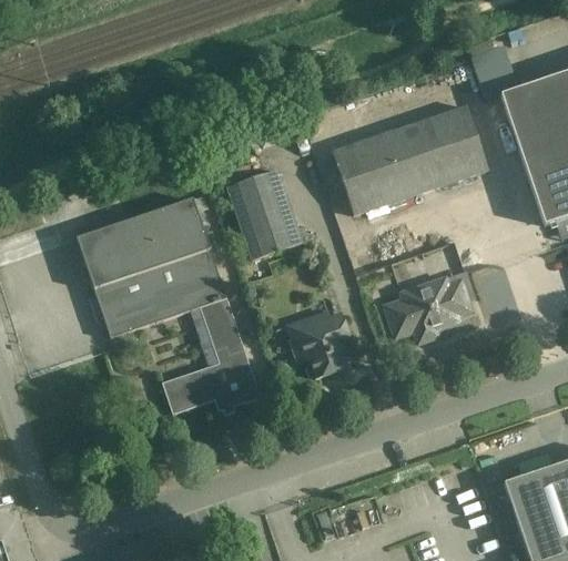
[(567,69),(500,93),(545,223),(567,214),(567,69)]
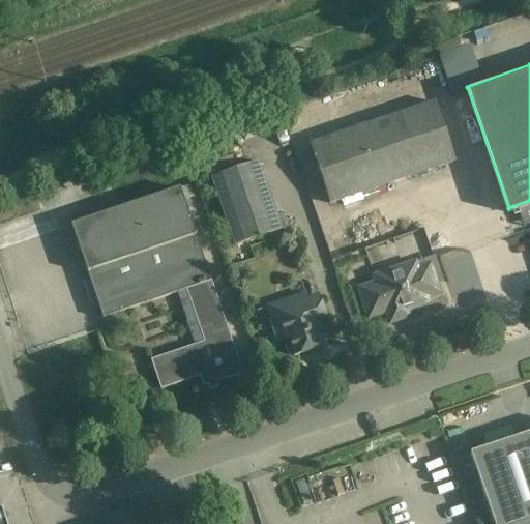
[(454,155),(435,97),(308,140),(329,198),(454,155)]
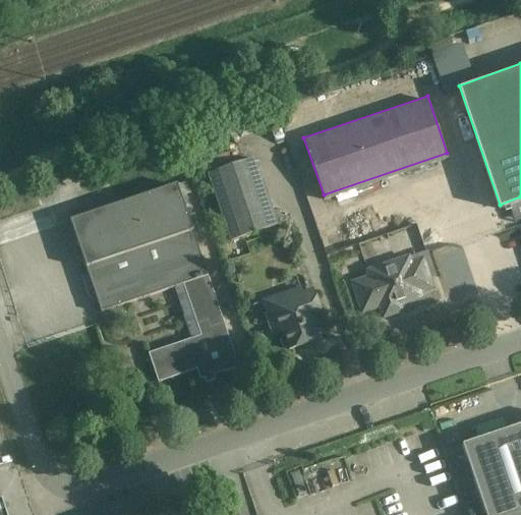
[(277,221),(253,154),(208,170),(231,237),(277,221)]
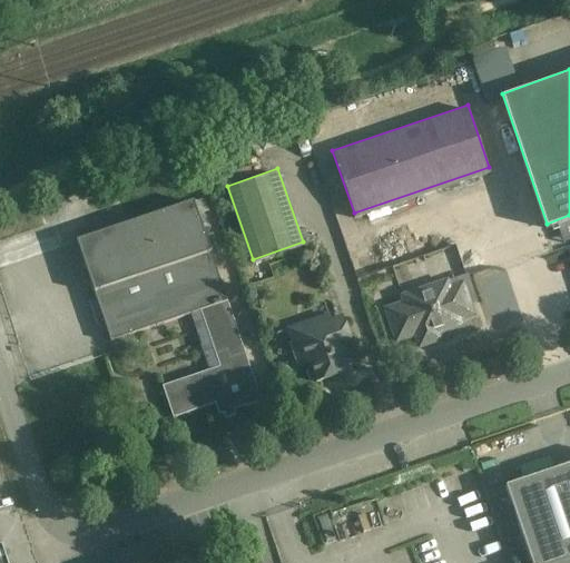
[(193,197),(77,236),(110,336),(200,306),(227,297),(193,197)]
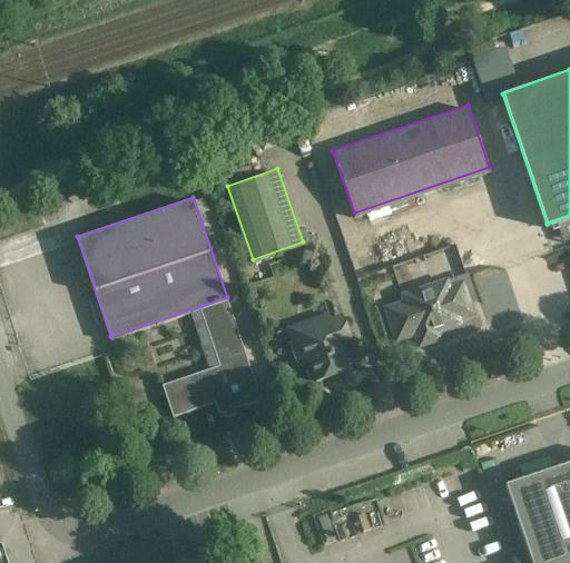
[(448,283),(445,277),(401,292),(403,298),(385,305),(395,336),(414,329),(418,342),(439,335),(436,328),(460,319),(458,315),(471,310),(460,278),(448,283)]
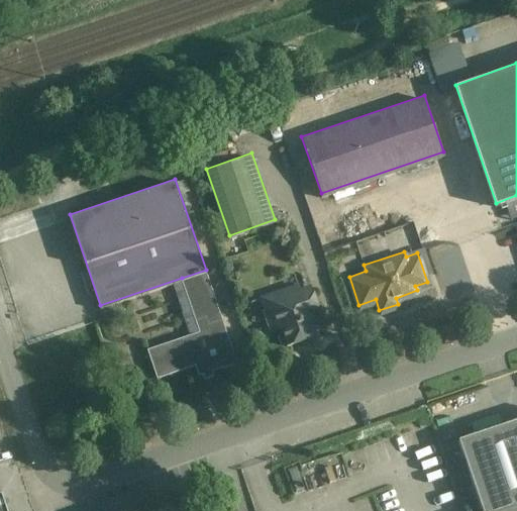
[(206,270),(182,278),(199,328),(146,346),(157,376),(195,363),(198,373),(236,360),(206,270)]
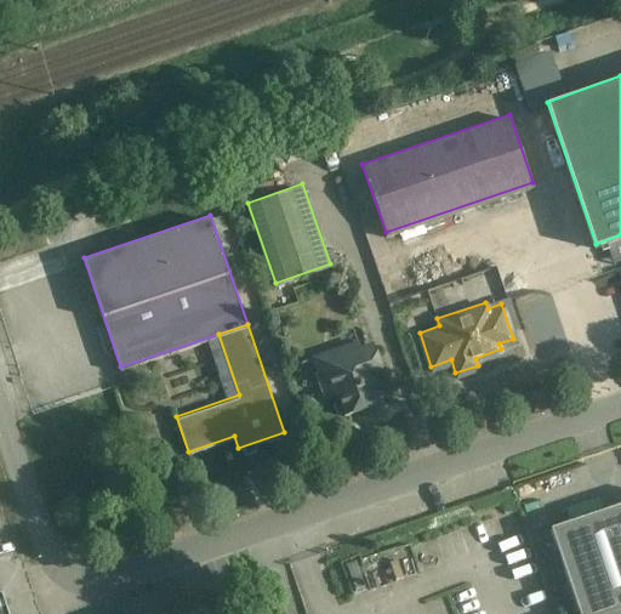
[(360,345),(358,339),(312,354),(325,393),(336,390),(343,410),(377,398),(371,380),(382,375),(370,341),(360,345)]
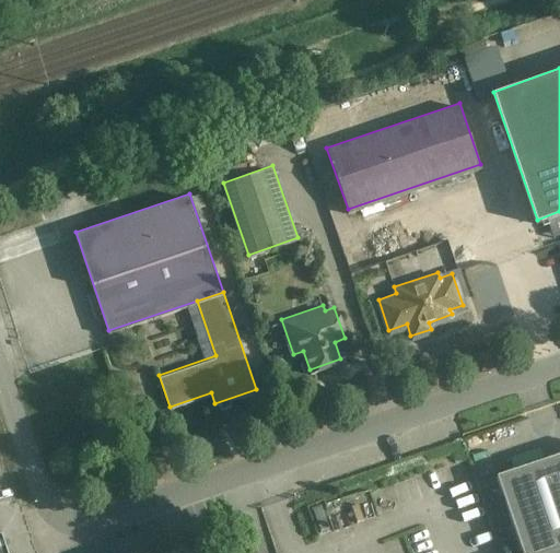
[(559,552),(559,451),(496,473),(522,552),(559,552)]
